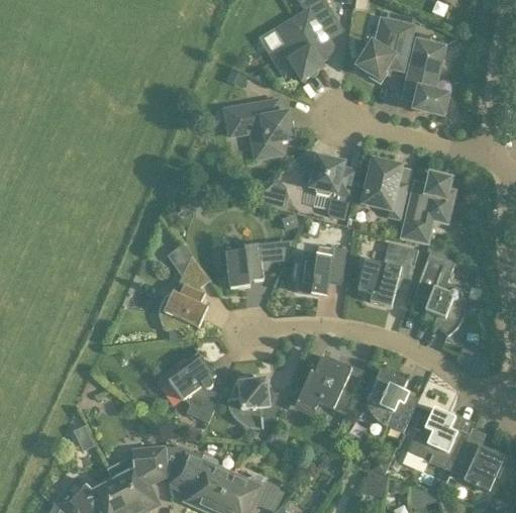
[(300,0),(306,9),(276,27),(286,43),(270,54),(283,76),(295,69),(300,78),(301,79),(303,78),(322,66),(318,59),(322,57),(323,59),(335,50),(327,37),(341,29),(323,0),(300,0)]
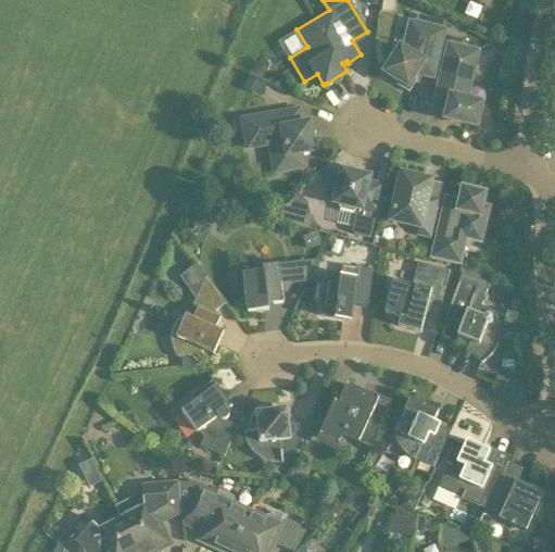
[(423,59),(421,58),(423,51),(437,54),(443,27),(408,19),(402,46),(399,45),(398,47),(393,48),(390,54),(391,57),(382,70),(396,78),(394,82),(407,89),(416,77),(413,75),(423,59)]
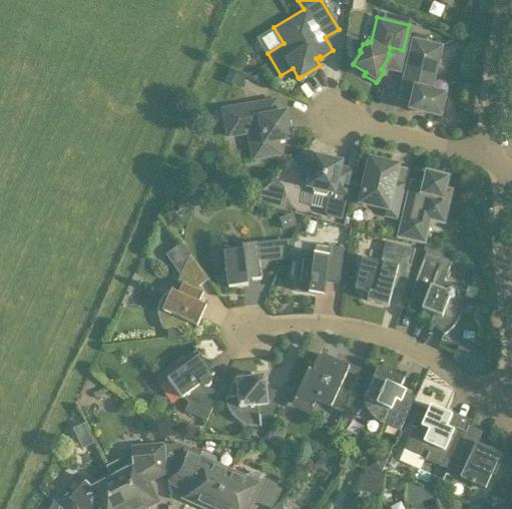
[(400,95),(412,98),(410,107),(439,114),(444,93),(428,89),(439,45),(424,41),(426,33),(415,30),(400,95)]
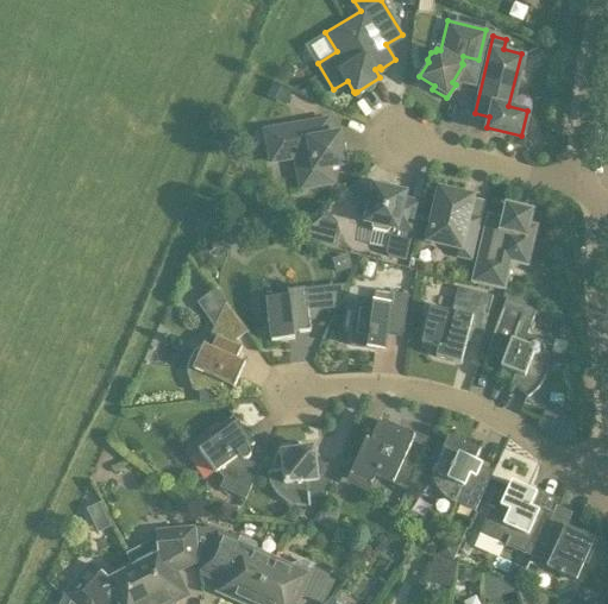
[(265,94),(284,102),(290,89),(271,81),(265,94)]
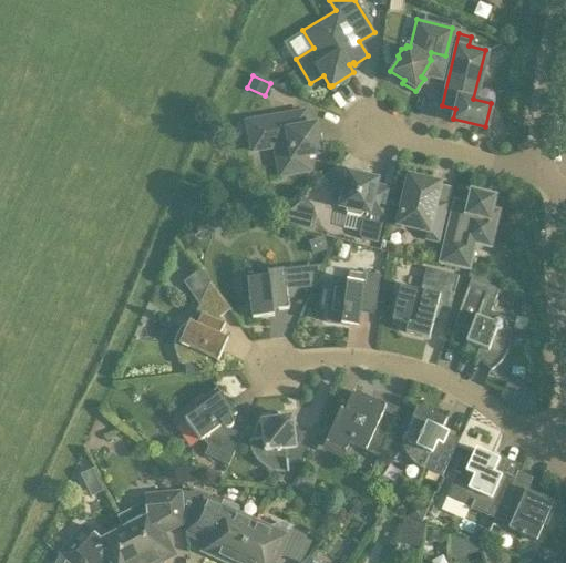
[(308,167),(306,153),(320,151),(315,122),(306,123),(304,109),(246,119),(250,141),(273,137),(279,173),(308,167)]
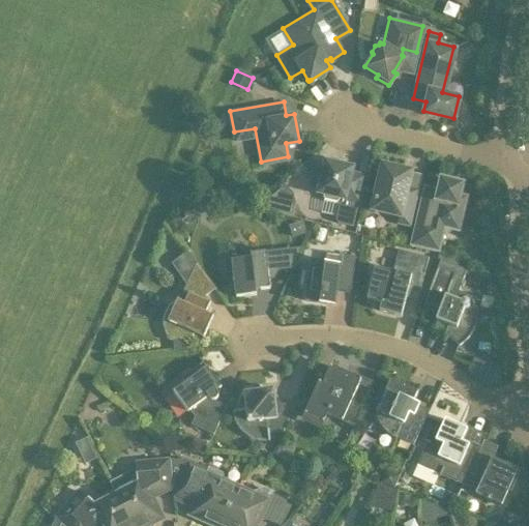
[(312,183),(319,185),(317,191),(322,192),(323,197),(335,199),(332,212),(336,221),(351,224),(357,199),(357,200),(363,174),(350,171),(351,166),(338,163),(336,157),(329,156),(326,159),(324,159),(323,165),(316,163),(312,183)]
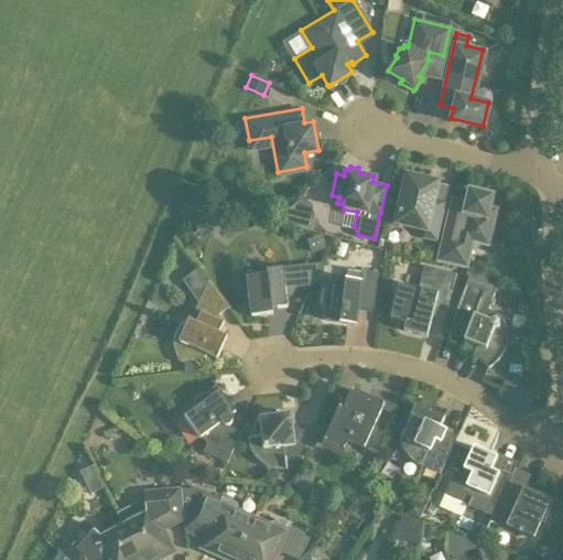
[(444,200),(432,197),(436,180),(405,173),(394,221),(423,227),(422,235),(435,238),(444,200)]
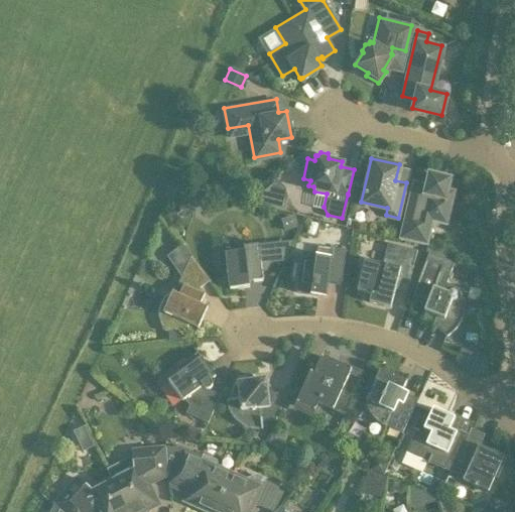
[(428,171),(425,187),(410,184),(398,237),(414,241),(414,240),(426,243),(432,218),(444,221),(453,189),(446,188),(448,176),(428,171)]
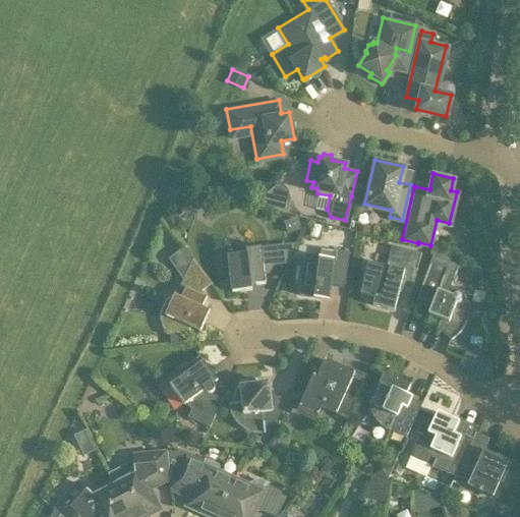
[(285,226),(297,231),(302,220),(290,215),(285,226)]
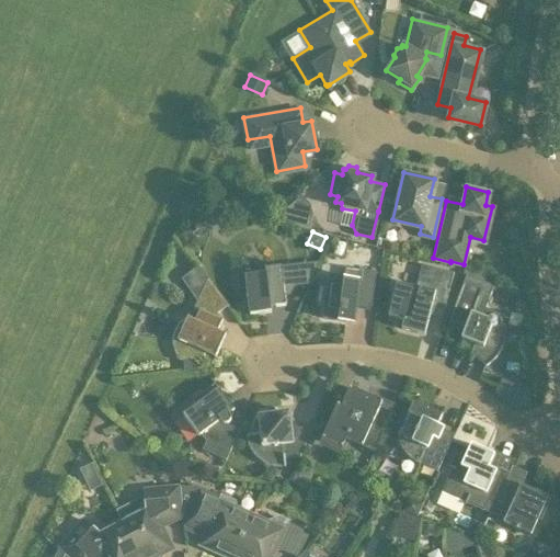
[(293,283),(303,261),(264,265),(264,271),(244,272),(247,287),(241,297),(248,297),(249,311),(270,309),(270,304),(285,303),(284,293),(288,293),(287,284),(293,283)]
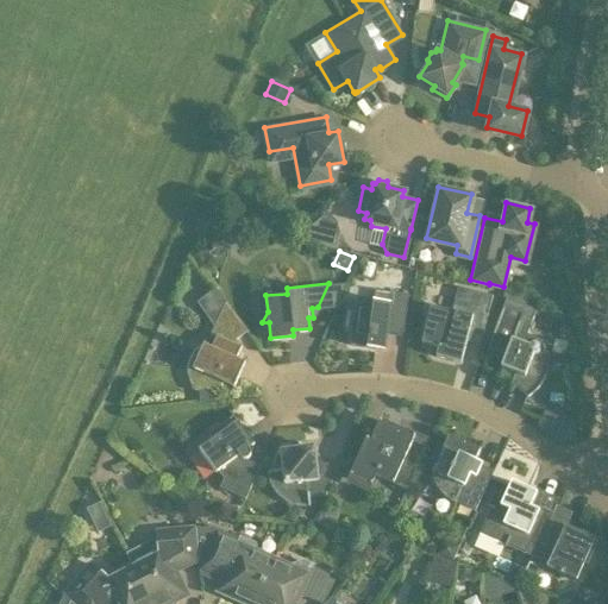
[(457,284),(450,309),(430,304),(420,340),(437,344),(434,353),(459,360),(468,329),(481,333),(491,293),(457,284)]
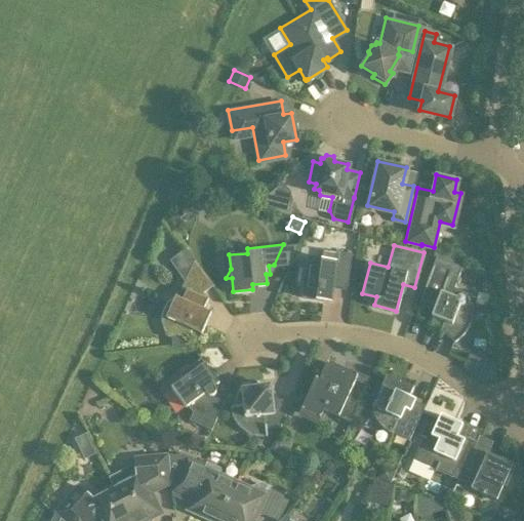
[(336,249),(335,259),(307,256),(305,271),(299,270),(298,280),(304,281),(301,295),(330,298),(332,282),(347,284),(351,251),(336,249)]
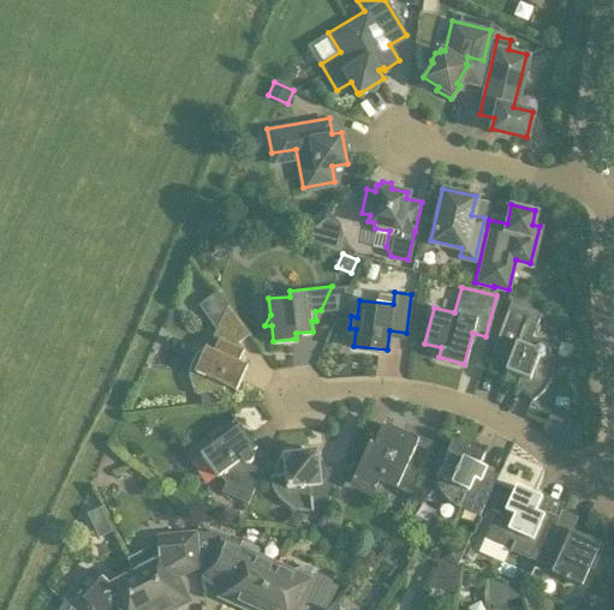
[(553,360),(553,354),(548,353),(552,342),(531,334),(541,310),(510,298),(490,348),(510,356),(505,370),(518,375),(514,383),(531,398),(537,394),(542,389),(546,384),(549,378),(550,374),(553,368),(553,360)]
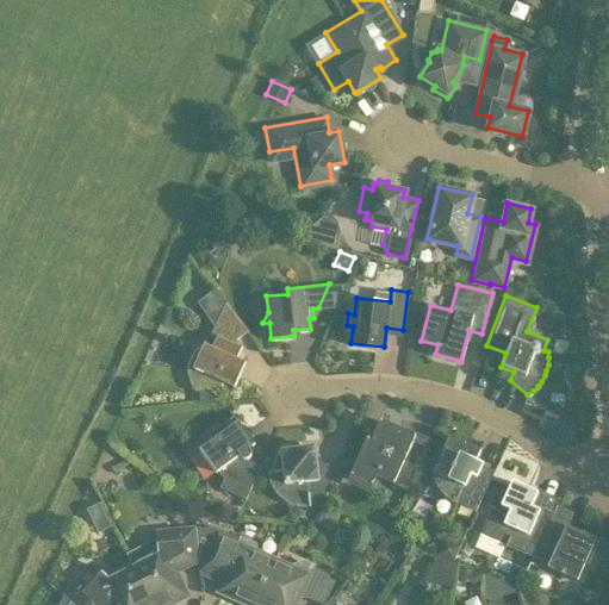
[(219,386),(222,380),(232,385),(244,360),(235,356),(241,344),(235,338),(247,329),(224,299),(210,332),(216,335),(211,345),(203,342),(203,343),(194,350),(192,354),(188,361),(187,366),(187,369),(187,374),(191,384),(193,387),(193,388),(219,386)]
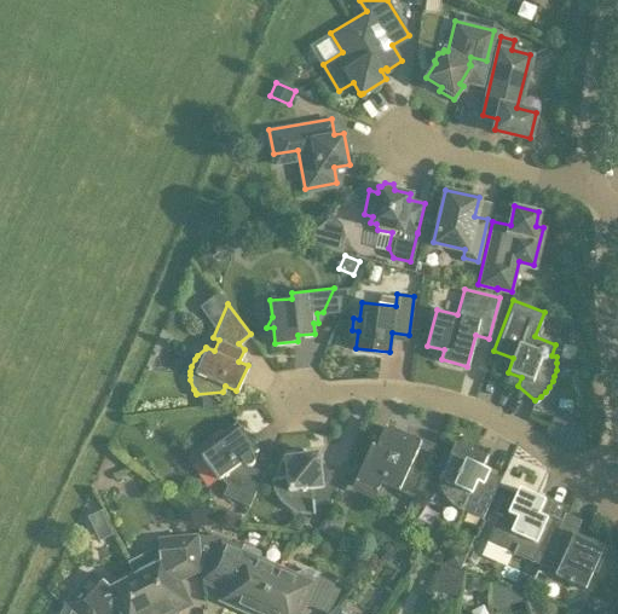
[(549,439),(583,438),(582,417),(549,418),(549,439)]
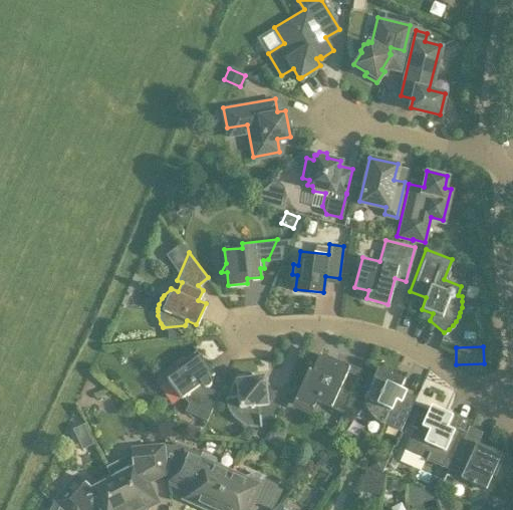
[(209,376),(214,373),(196,348),(175,363),(178,368),(167,377),(181,397),(183,396),(188,402),(185,410),(206,419),(219,391),(208,387),(208,386),(210,384),(211,381),(210,378),(209,376)]
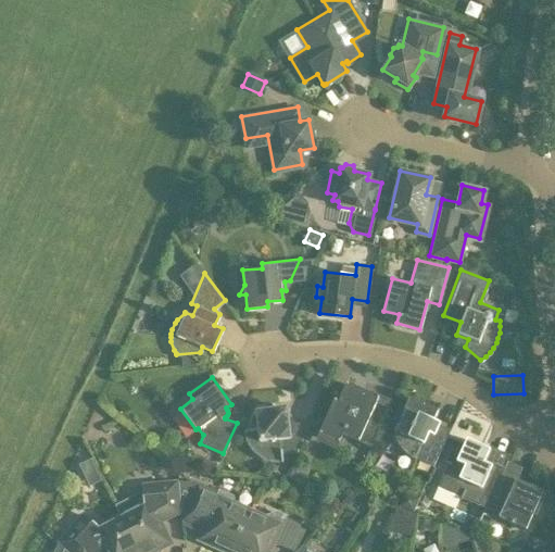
[(379,425),(367,419),(377,396),(345,381),(338,400),(333,398),(318,433),(338,441),(341,431),(369,444),(379,425)]
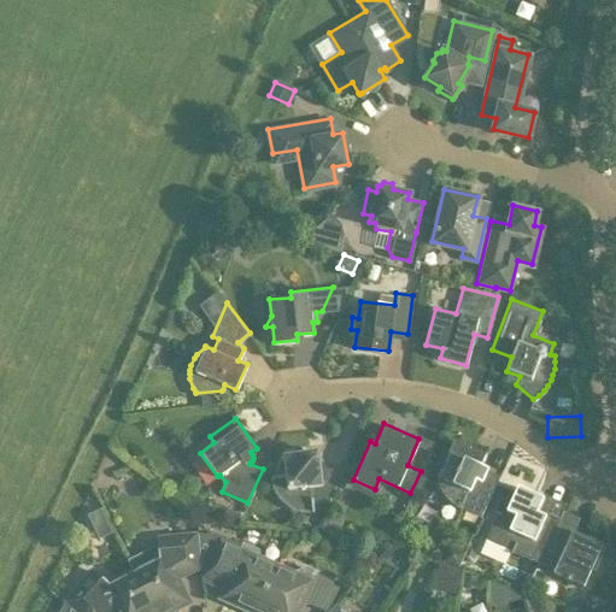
[(435,463),(441,465),(436,476),(438,476),(439,482),(441,488),(446,495),(451,500),(459,506),(480,515),(496,480),(482,475),(485,468),(480,465),(485,452),(453,439),(449,448),(444,446),(441,449),(439,454),(436,459),(435,463)]
